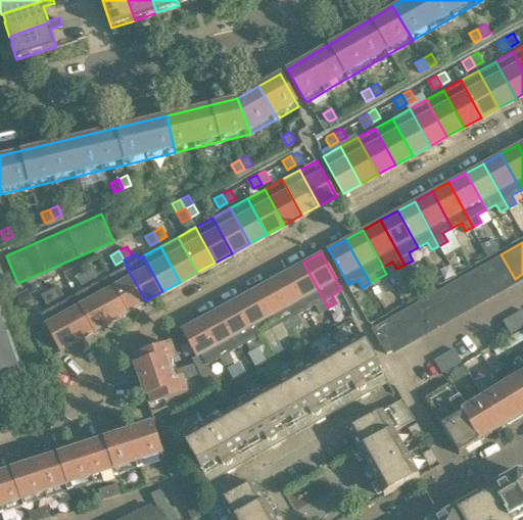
[(501,254),(479,266),(493,291),(515,279),(501,254)]
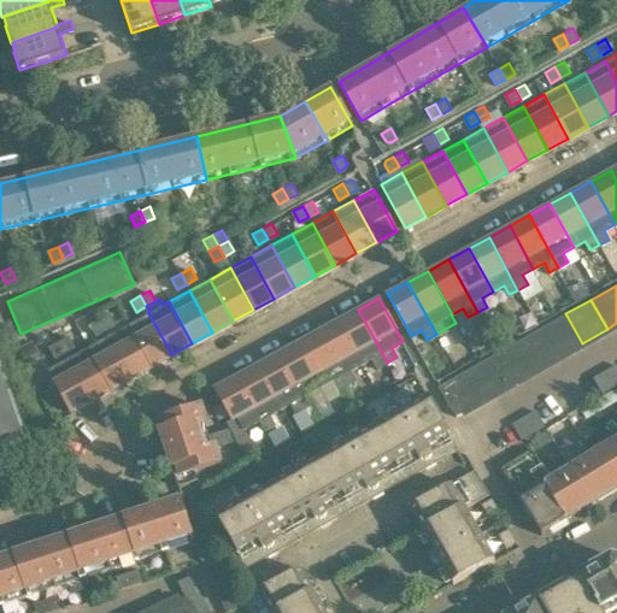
[(338,320),(362,364),(372,358),(377,367),(387,363),(358,310),(338,320)]
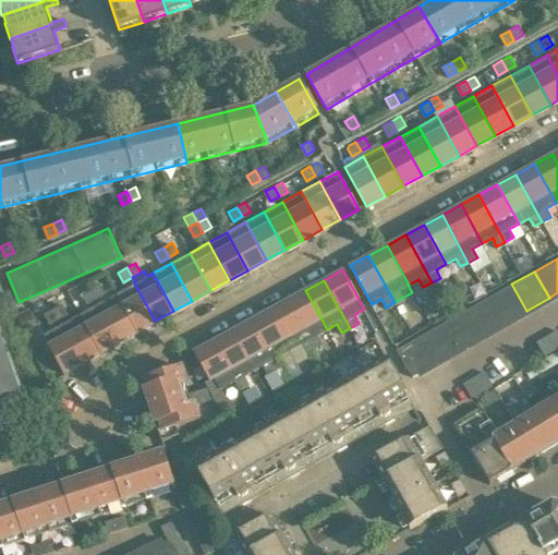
[(98,284),(91,288),(95,298),(104,292),(98,284)]
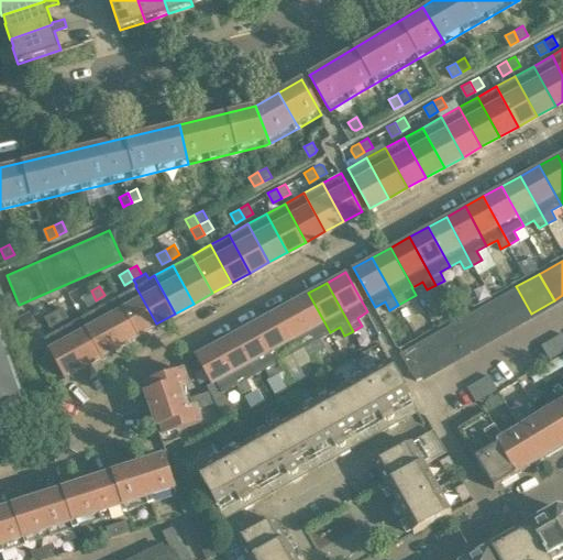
[(156,324),(135,286),(117,296),(138,335),(156,324)]
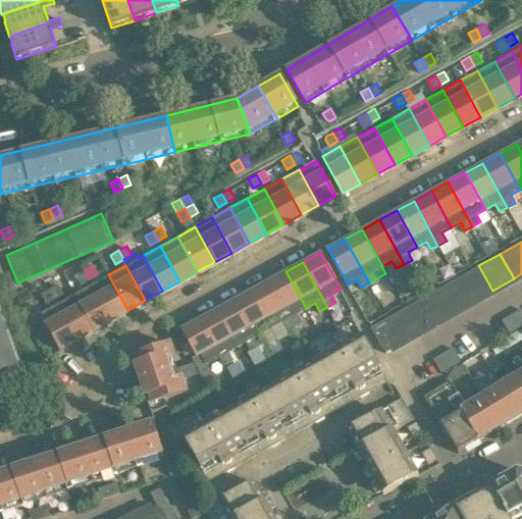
[(492,291),(478,265),(457,277),(471,303),(492,291)]
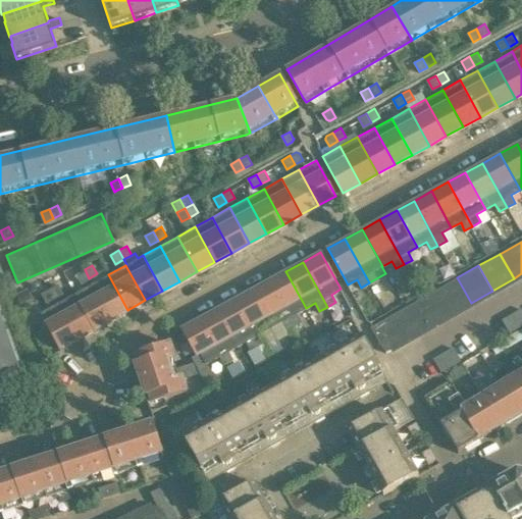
[(89,278),(85,269),(76,273),(82,282),(89,278)]
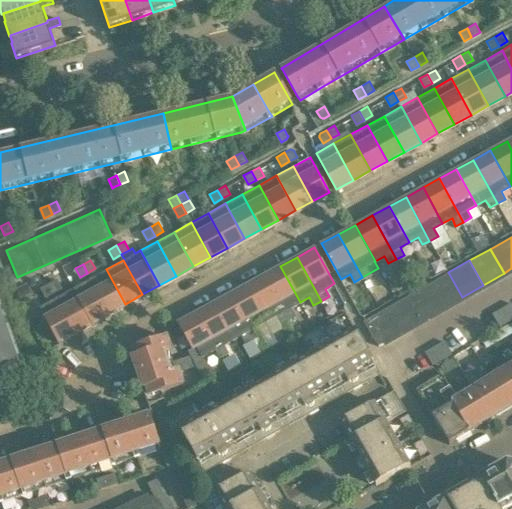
[(280,266),(263,275),(287,319),(295,314),(291,307),(300,302),(280,266)]
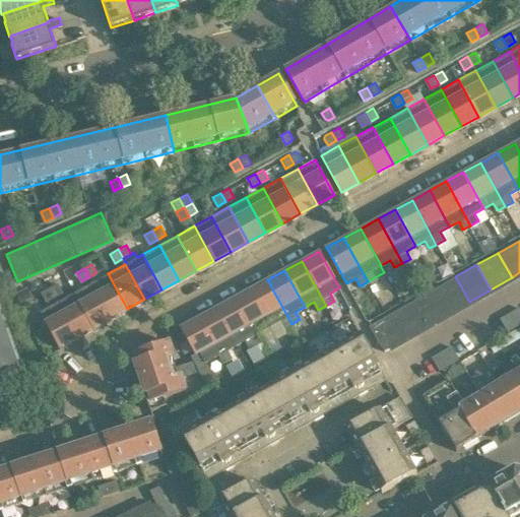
[(108,273),(90,282),(110,318),(127,309),(108,273)]
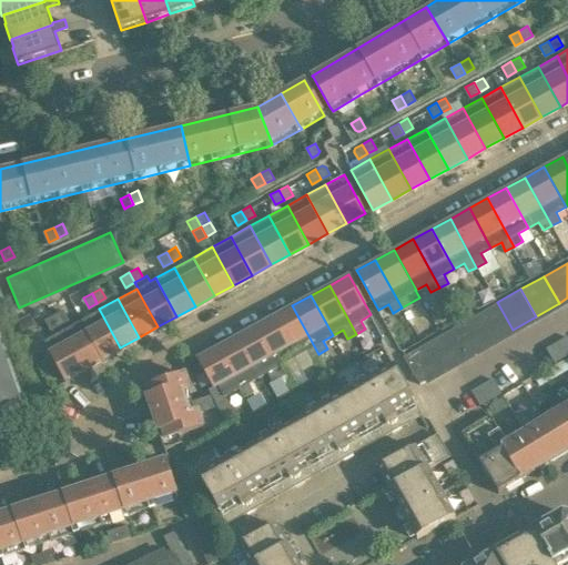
[(513,330),(497,302),(474,315),(489,343),(513,330)]
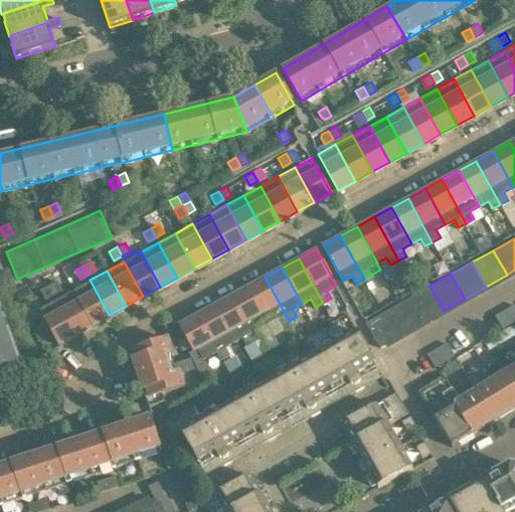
[(248,287),(268,323),(277,318),(281,325),(289,321),(265,277),(248,287)]
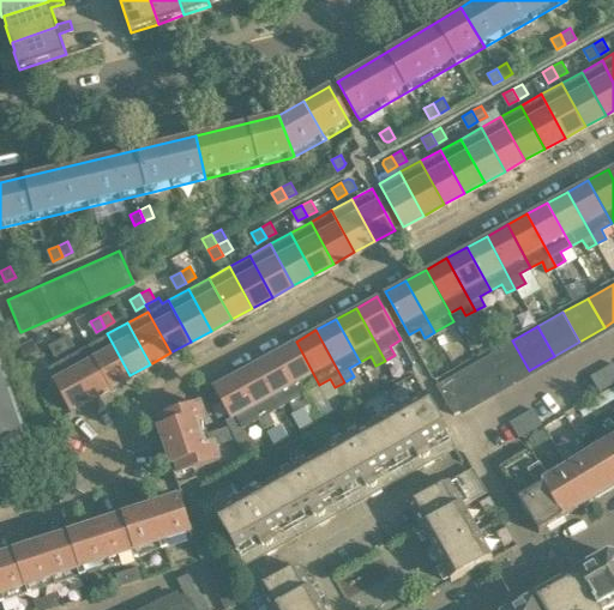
[(59,339),(65,349),(74,344),(68,333),(59,339)]
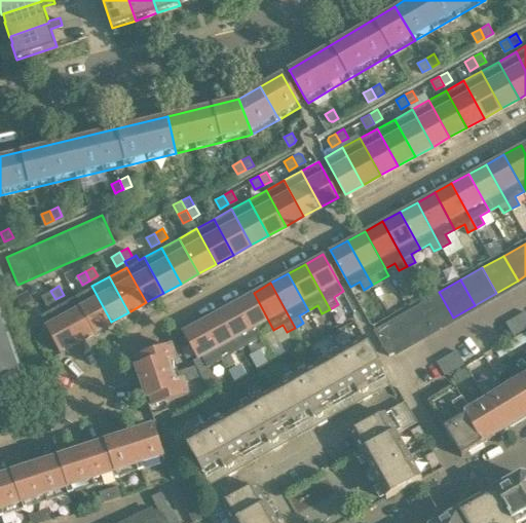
[(91,286),(74,296),(95,331),(111,322),(91,286)]
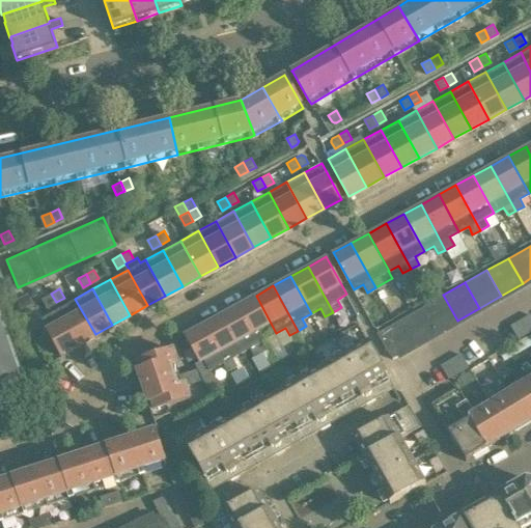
[(32,301),(28,293),(18,299),(22,307),(32,301)]
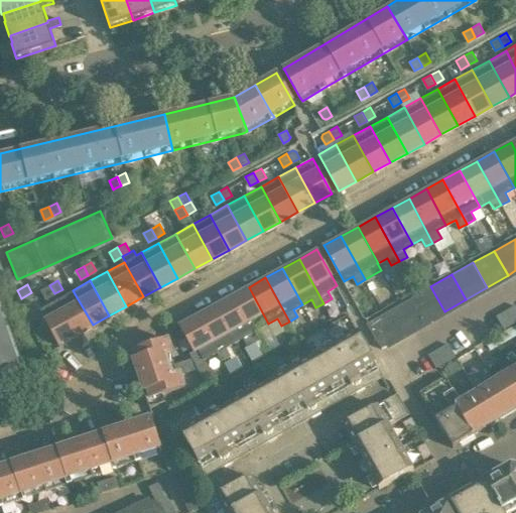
[(46,298),(54,293),(49,285),(41,289),(46,298)]
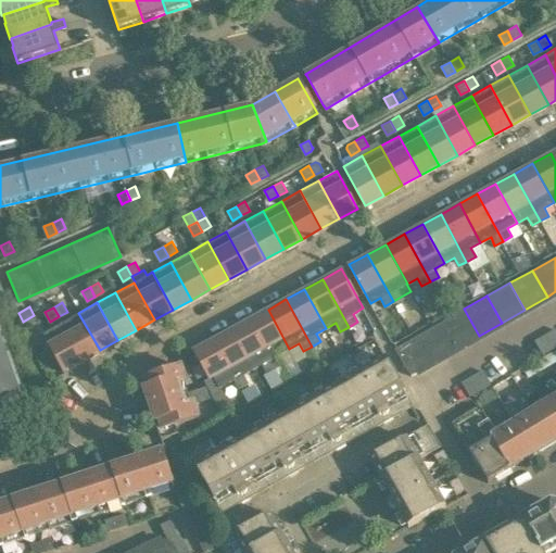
[(479,336),(464,309),(441,322),(456,348),(479,336)]
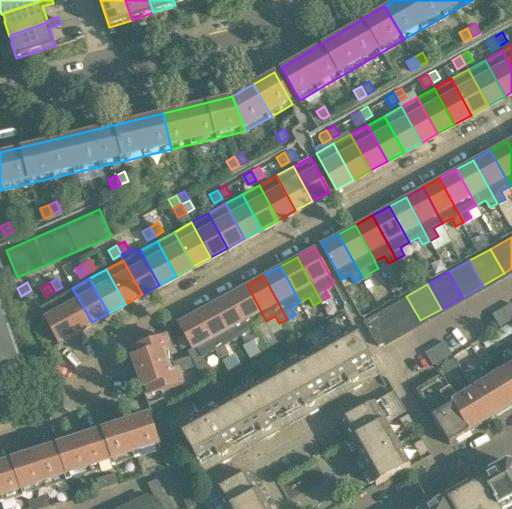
[(247,285),(230,294),(254,338),(261,333),(257,326),(266,321),(247,285)]
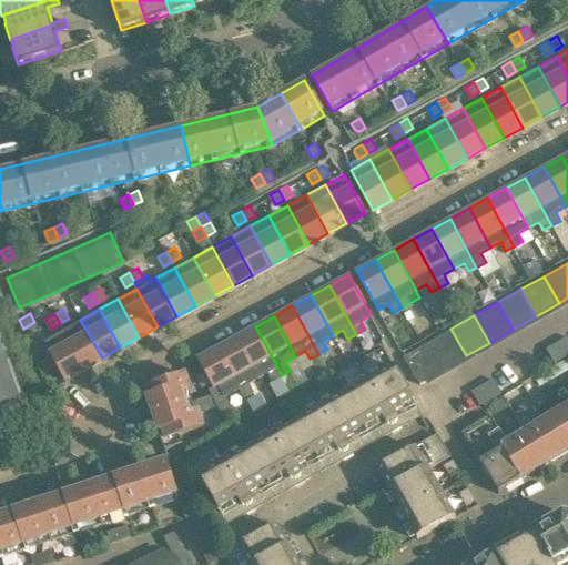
[(80,320),(61,330),(83,369),(102,357),(80,320)]
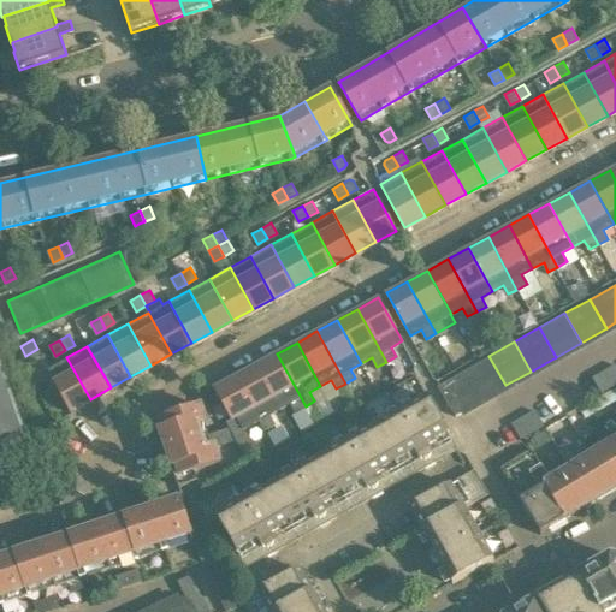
[(277,354),(256,364),(280,408),(290,402),(296,411),(306,406),(277,354)]
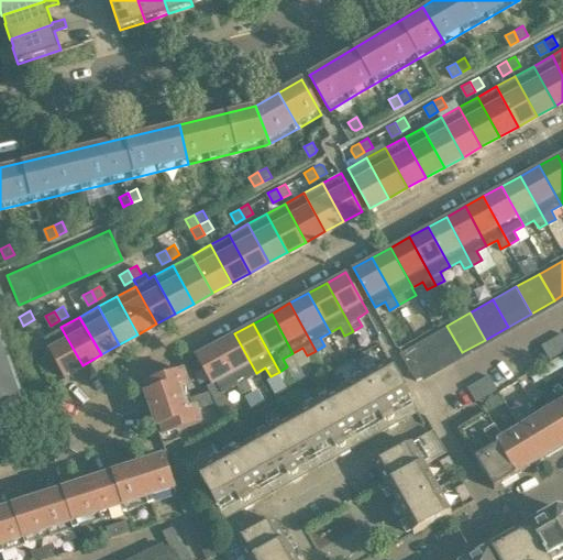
[(446,326),(423,339),(439,365),(462,352),(446,326)]
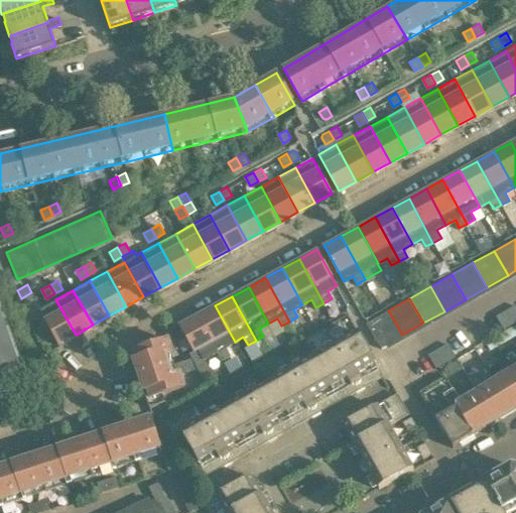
[(76,335),(55,299),(39,308),(58,344),(76,335)]
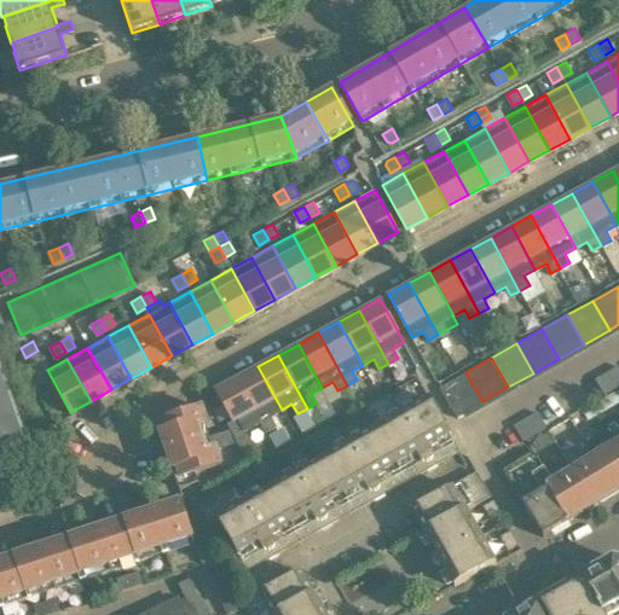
[(258,366),(237,378),(261,422),(266,430),(276,424),(271,416),(282,410),(258,366)]
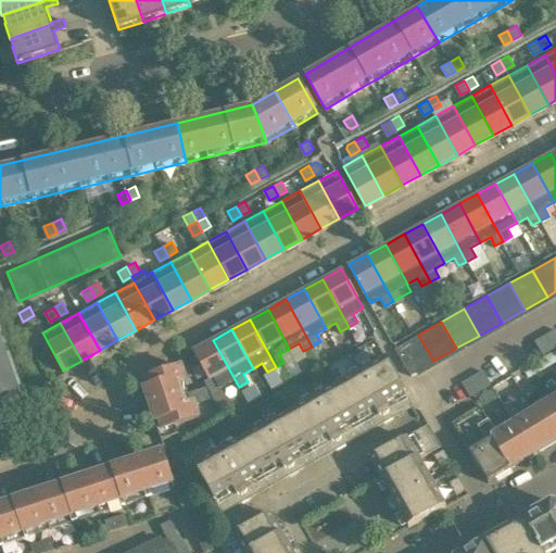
[(0,407),(24,400),(0,330),(0,407)]
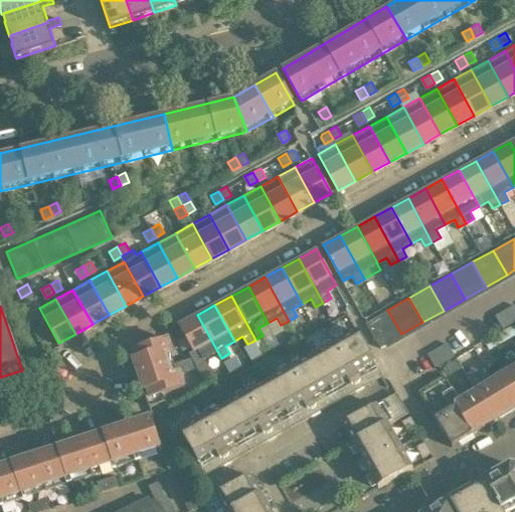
[(509,324),(514,320),(514,319),(508,307),(501,311),(509,324)]
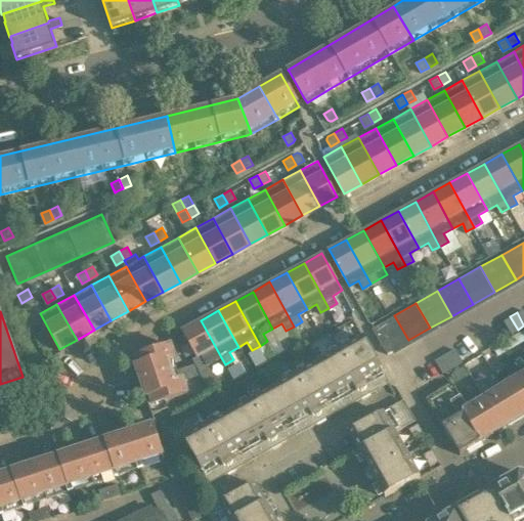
[(408,340),(394,315),(374,328),(387,352),(408,340)]
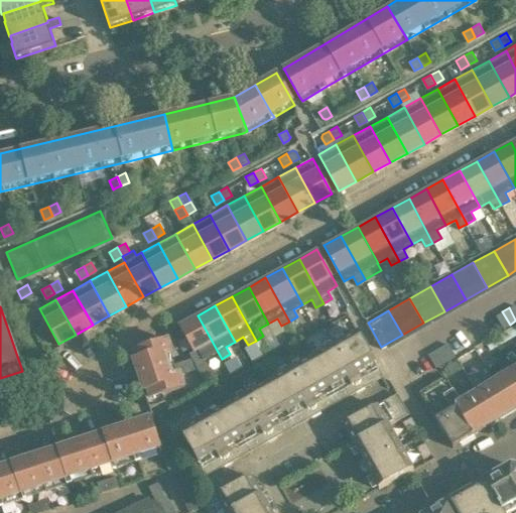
[(502,311),(496,314),(503,328),(510,325),(502,311)]
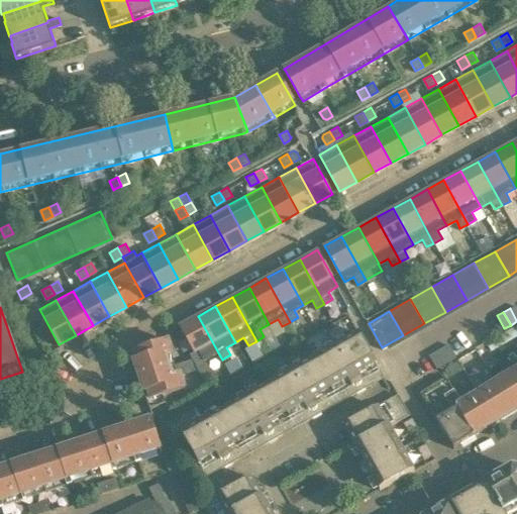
[(214,377),(211,373),(204,360),(218,352),(198,316),(180,325),(194,351),(190,353),(205,381),(214,377)]
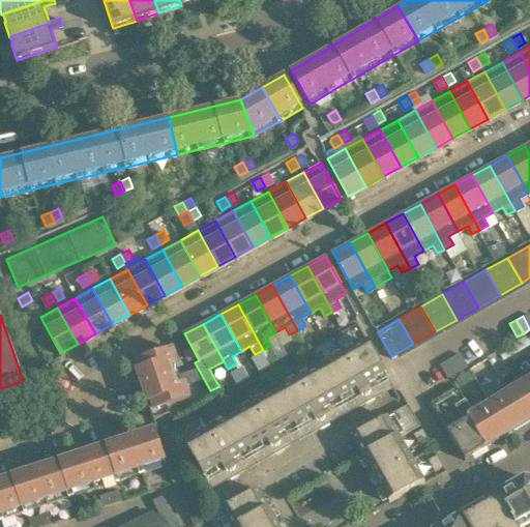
[(393,384),(369,339),(322,364),(347,410),(392,385),(393,384)]
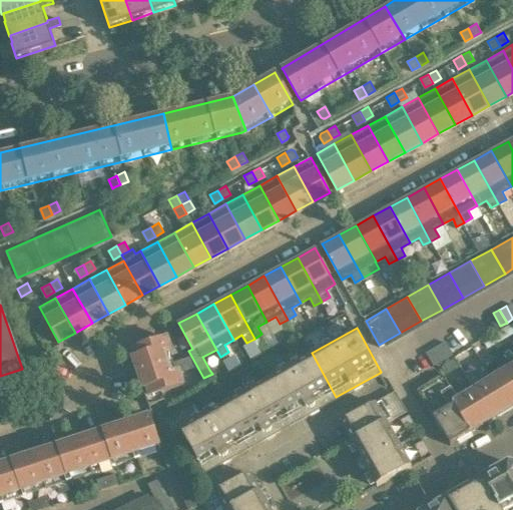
[(501,338),(496,330),(483,337),(488,346),(501,338)]
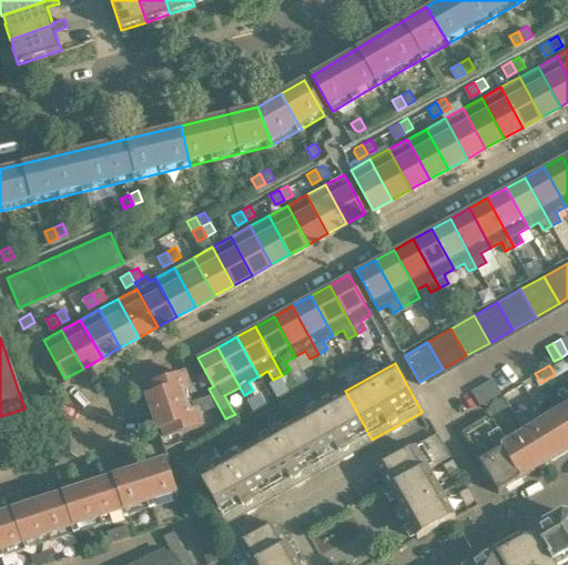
[(190,386),(185,372),(149,385),(151,394),(146,396),(152,413),(186,401),(183,390),(190,386)]
